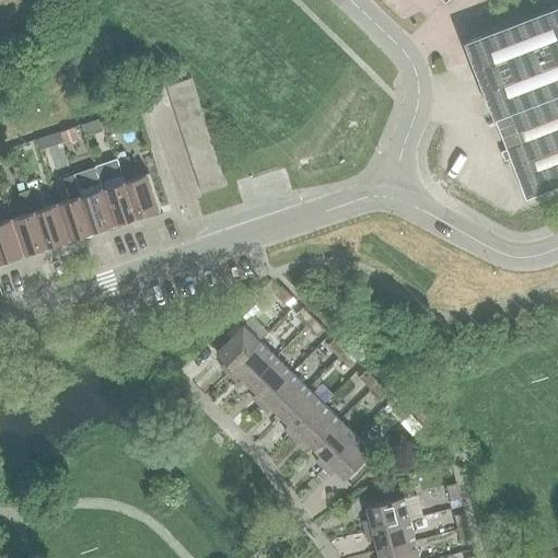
[(527,202),(557,190),(557,8),(466,44),(527,201),(527,202)]
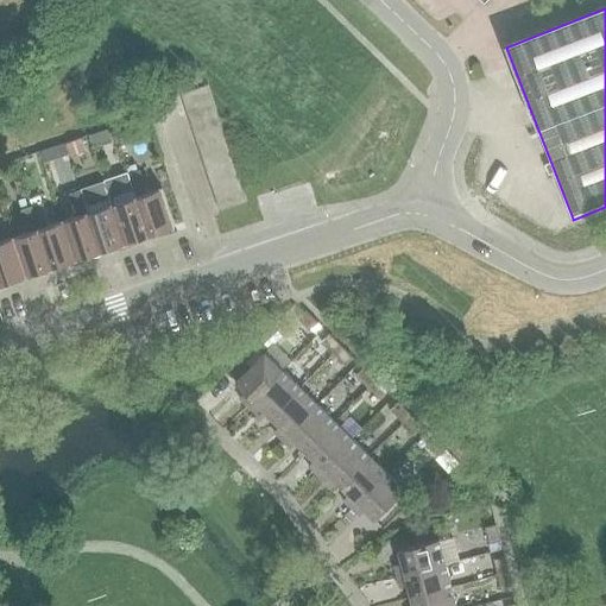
[(214,102),(209,87),(182,96),(187,112),(214,102)]
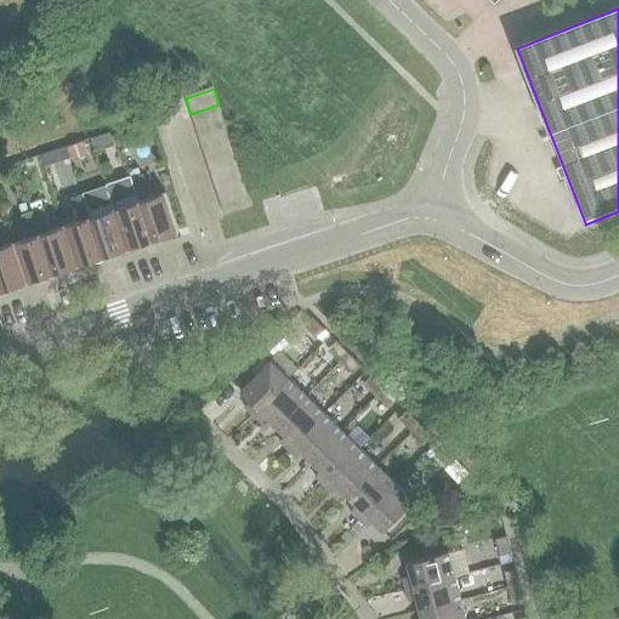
[(196,129),(223,119),(219,104),(191,114),(196,129)]
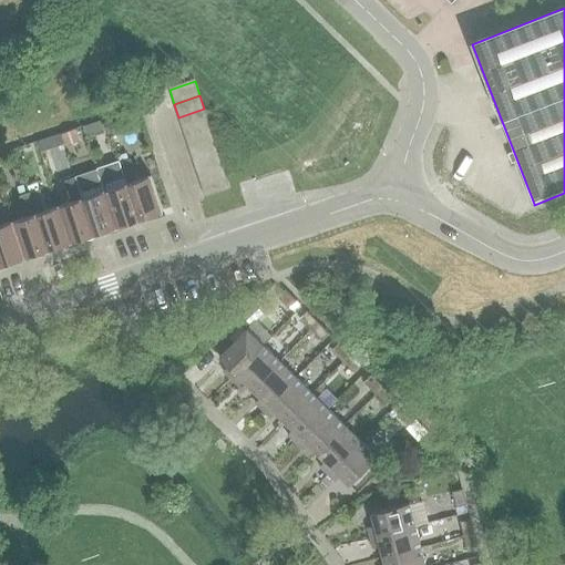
[(183,131),(208,123),(204,109),(178,117),(183,131)]
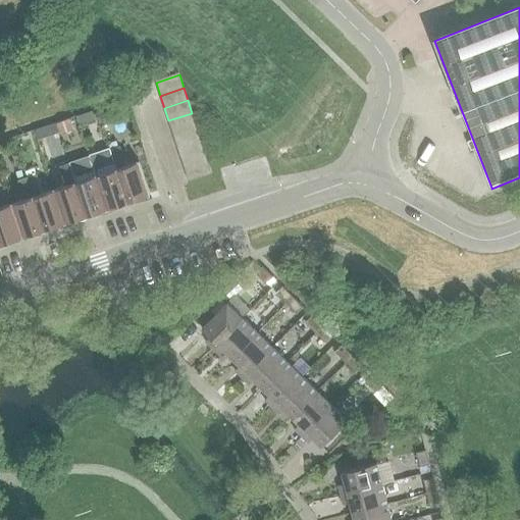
[(172,133),(196,125),(192,113),(168,120),(172,133)]
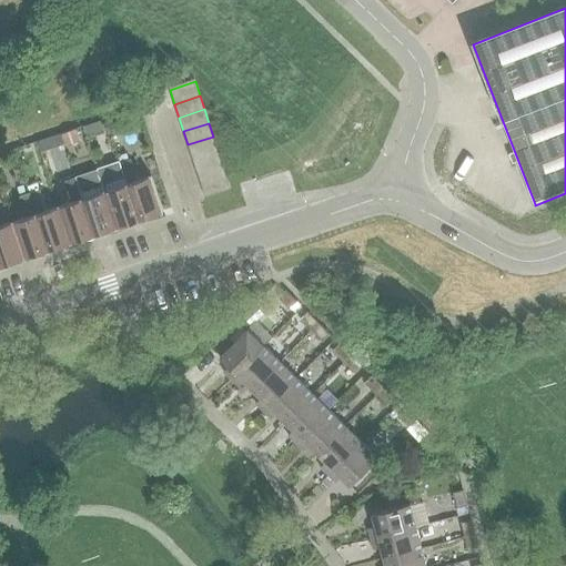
[(63,137),(67,149),(81,143),(78,132),(63,137)]
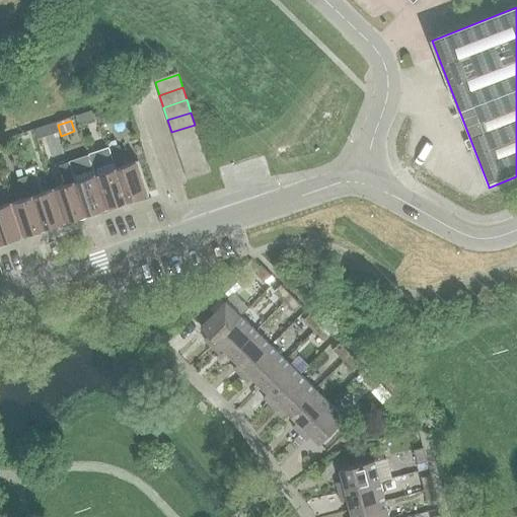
[(175,145),(199,137),(195,125),(171,132),(175,145)]
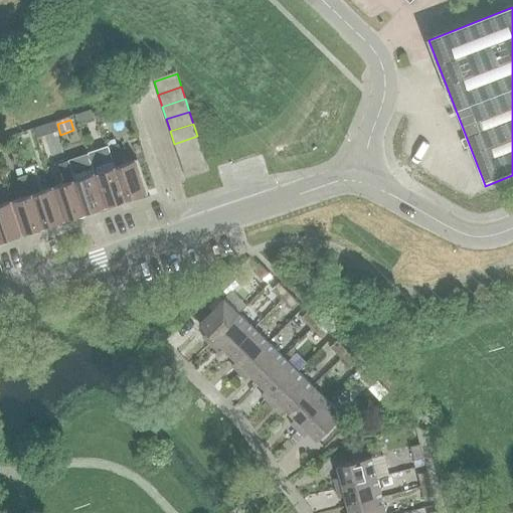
[(179,156),(201,148),(197,136),(174,144),(179,156)]
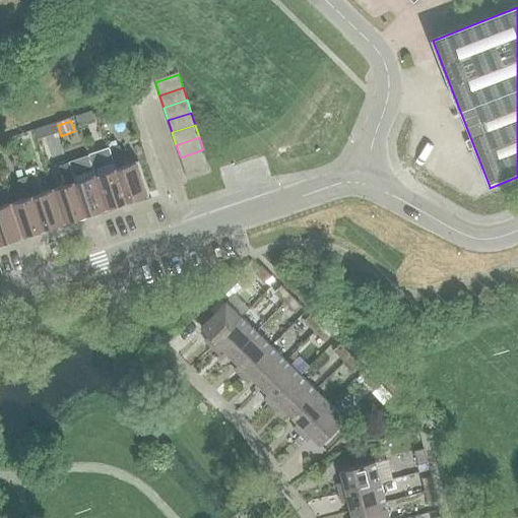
[(111,150),(128,203),(150,195),(139,163),(127,167),(121,147),(111,150)]
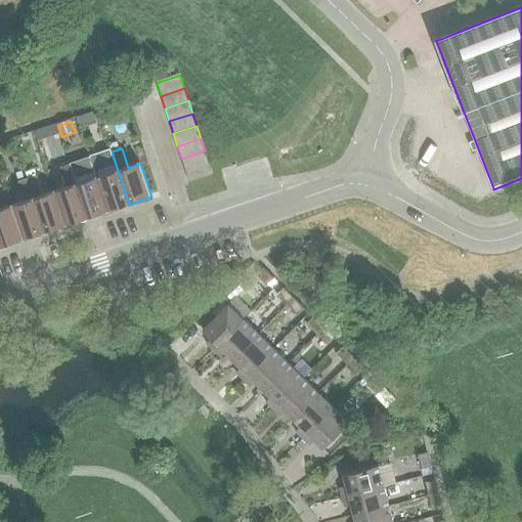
[(186,171),(209,164),(205,150),(182,159),(186,171)]
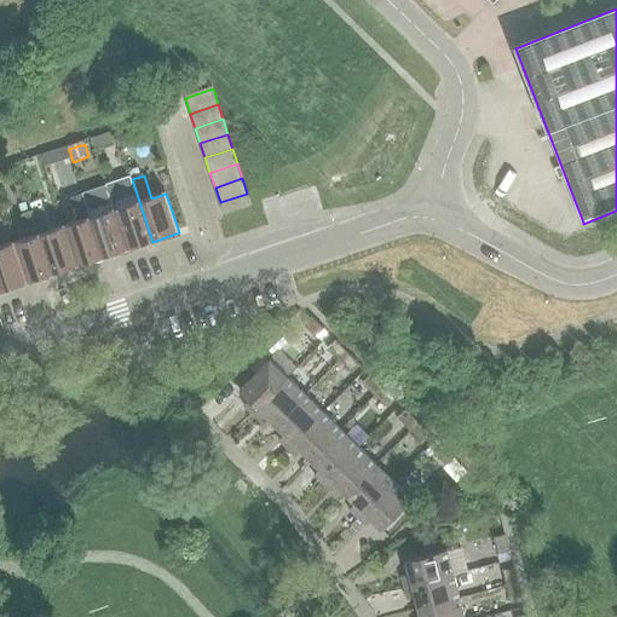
[(108,188),(115,211),(128,251),(153,242),(132,179),(121,183),(108,188)]
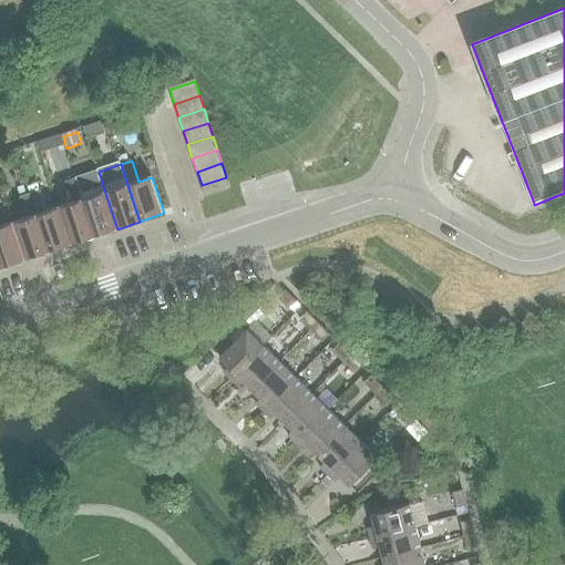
[(117,229),(105,193),(99,172),(86,176),(75,180),(94,236),(117,229)]
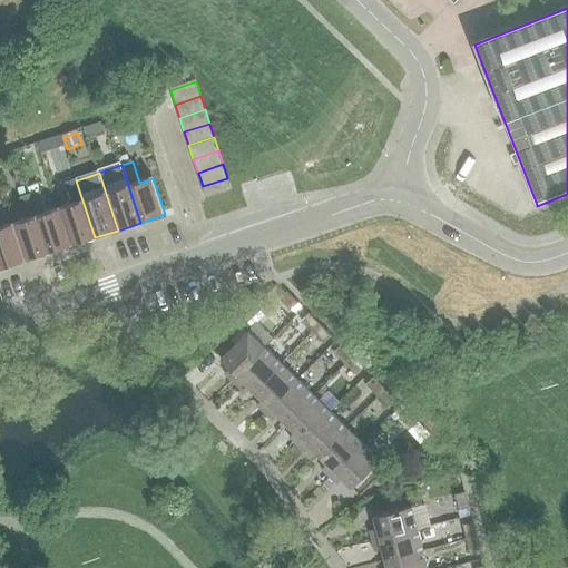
[(203,186),(207,199),(207,201),(232,192),(227,178),(203,186)]
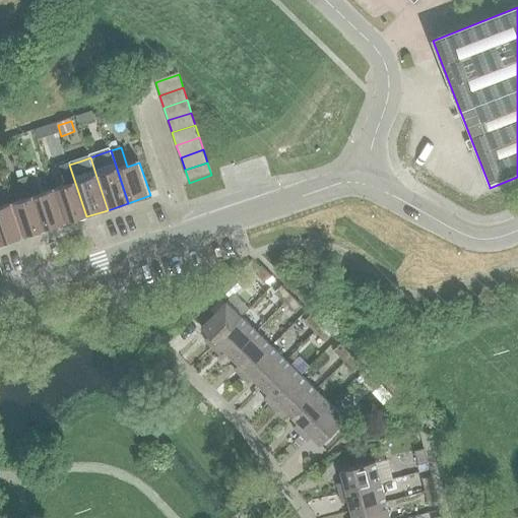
[(66,187),(55,191),(66,223),(86,216),(69,165),(60,168),(66,187)]
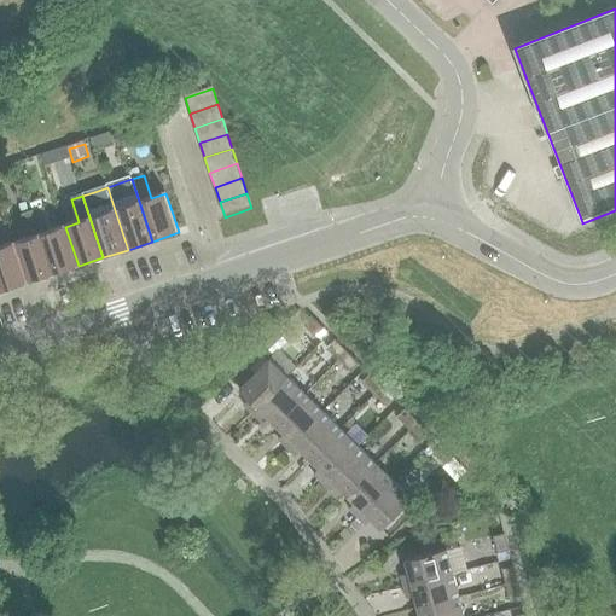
[(79,266),(65,227),(52,232),(45,209),(33,213),(53,274),(79,266)]
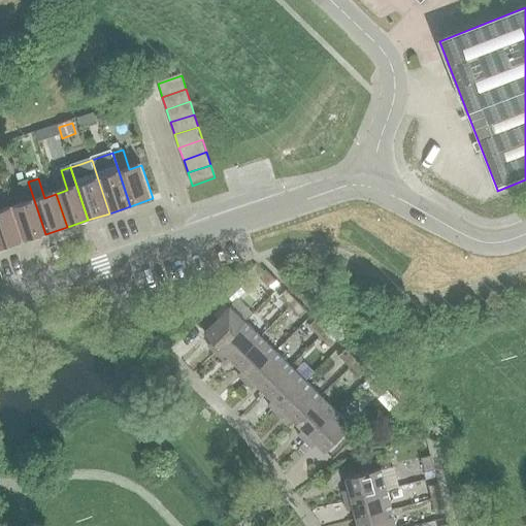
[(45,234),(28,182),(19,185),(25,204),(13,208),(24,241),(45,234)]
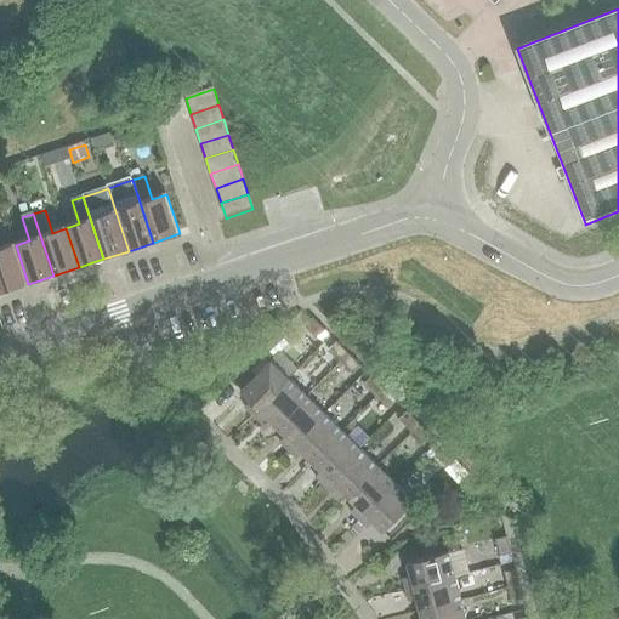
[(28,284),(16,245),(1,250),(0,245),(0,283),(3,293),(28,284)]
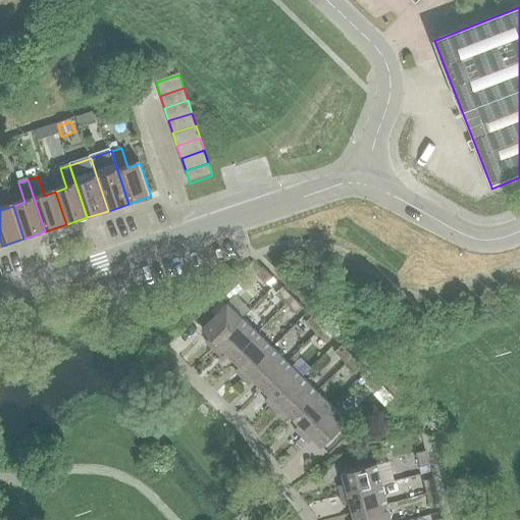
[(274,278),(263,269),(258,275),(268,286),(274,278)]
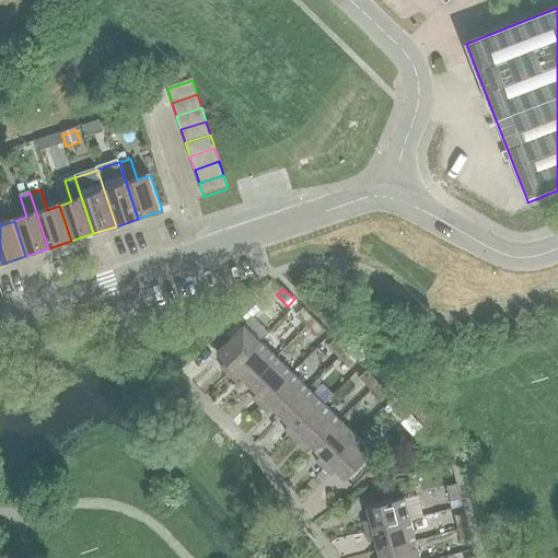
[(309,327),(315,320),(304,309),(297,316),(309,327)]
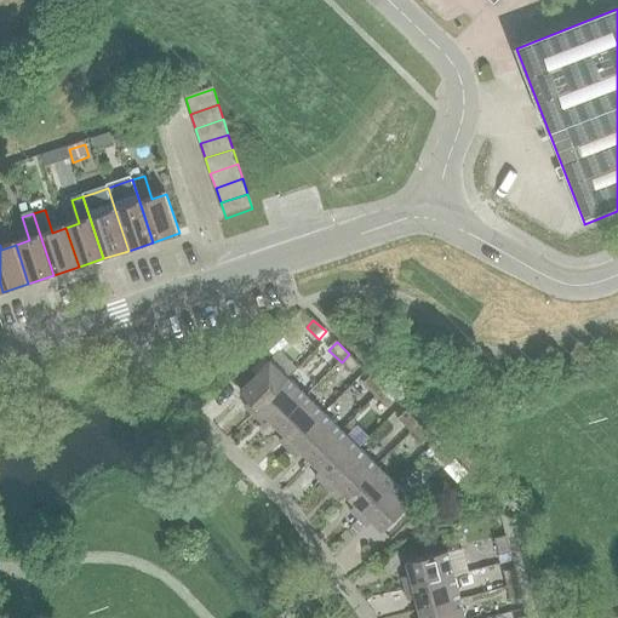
[(354,375),(361,366),(349,354),(342,362),(354,375)]
